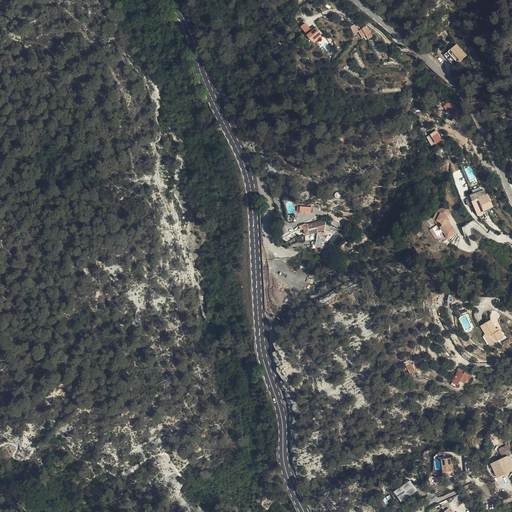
[(358,34),(362,31),(358,25),(354,28),(358,34)]
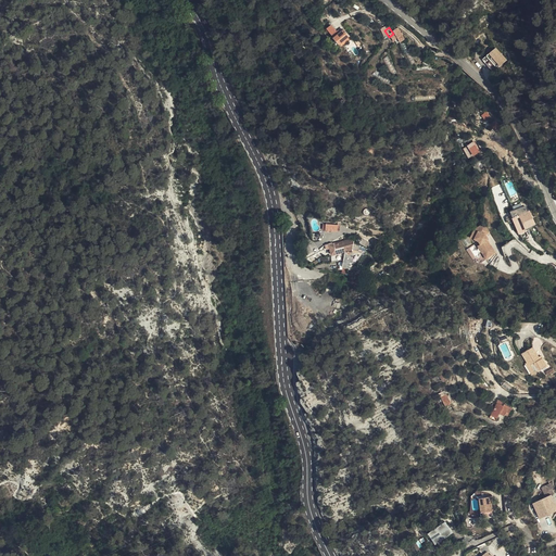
[(401,37),(405,34),(401,27),(396,30),(397,32),(401,37)]
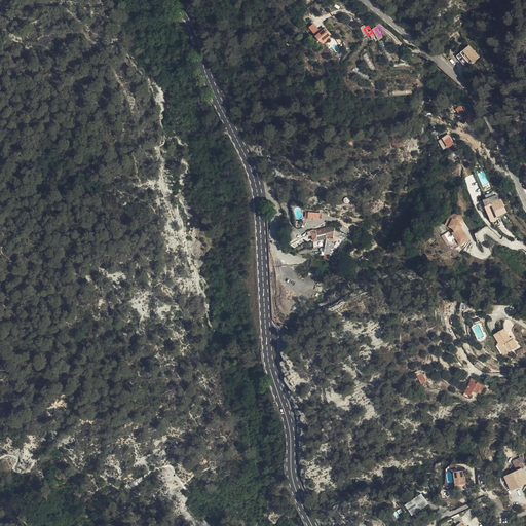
[(324,41),(332,33),(327,27),(324,31),(322,29),(321,30),(320,29),(315,32),(315,33),(324,41)]
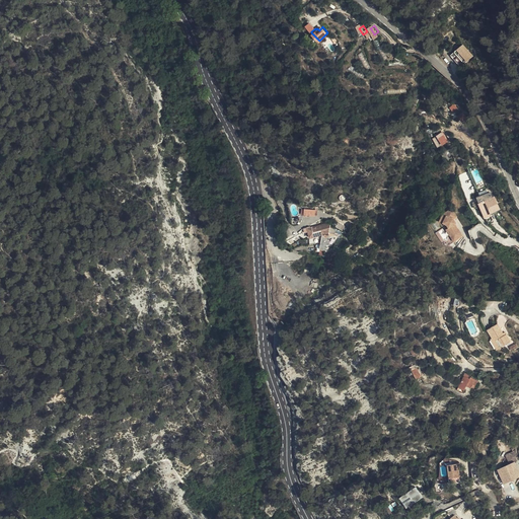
[(329,34),(327,32),(319,41),(321,43),(329,34)]
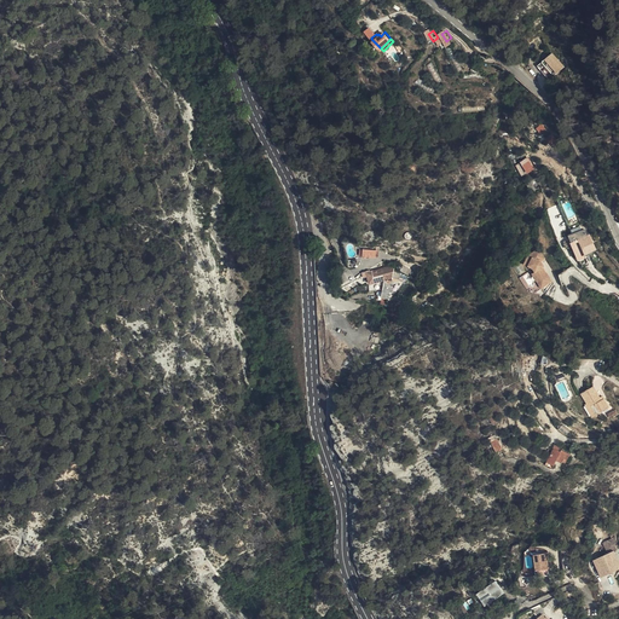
[(537,64),(544,76),(550,71),(553,76),(565,68),(554,53),(537,64)]
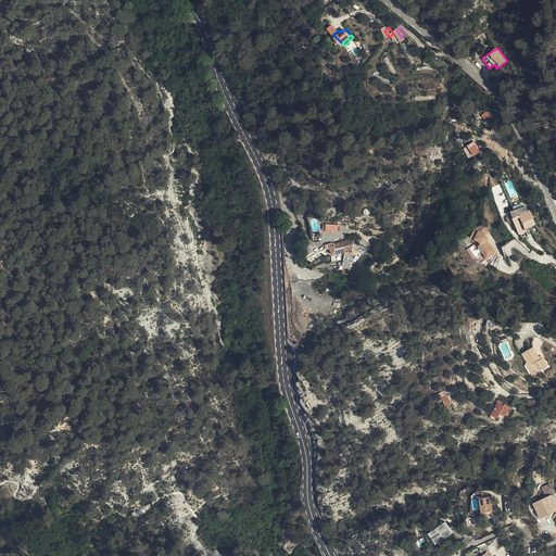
[(485,121),(491,117),(487,111),(481,115),(485,121)]
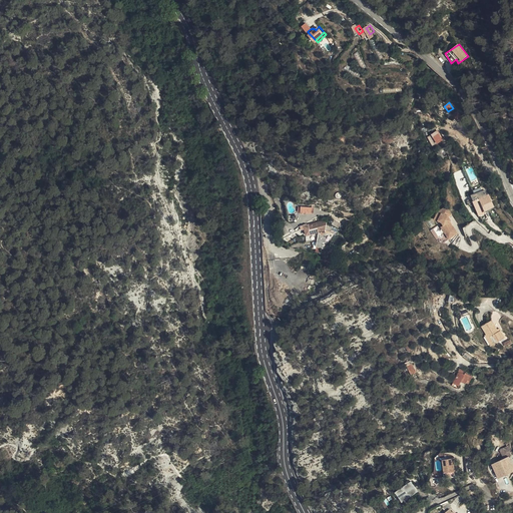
[(438,130),(427,136),(432,146),(443,140),(438,130)]
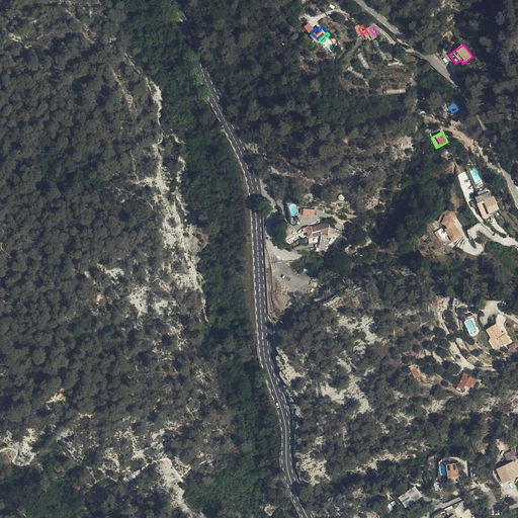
[(490,192),(479,196),(481,200),(481,202),(487,200),(492,213),(500,210),(495,196),(492,198),(490,192)]
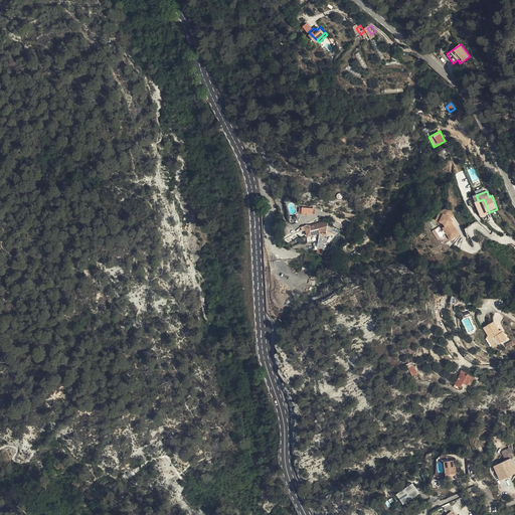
[(485,217),(491,214),(489,212),(484,199),(478,201),(478,199),(472,201),(474,206),(480,204),(485,217)]
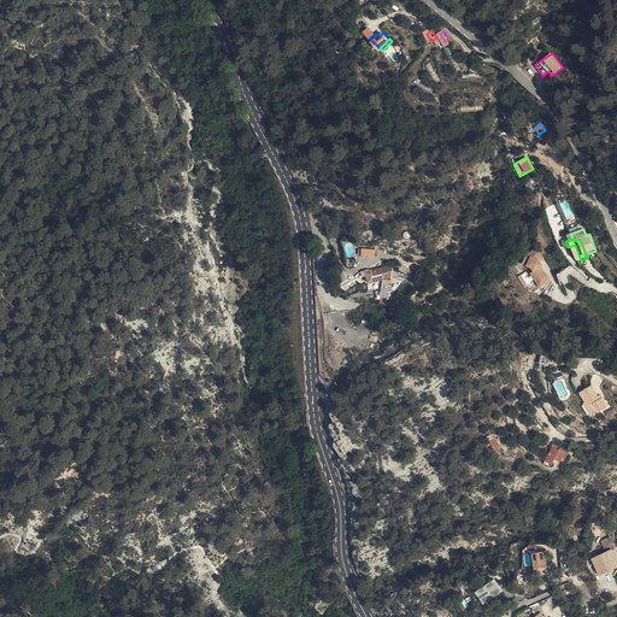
[(358,251),(375,254),(376,248),(363,245),(359,244),(358,251)]
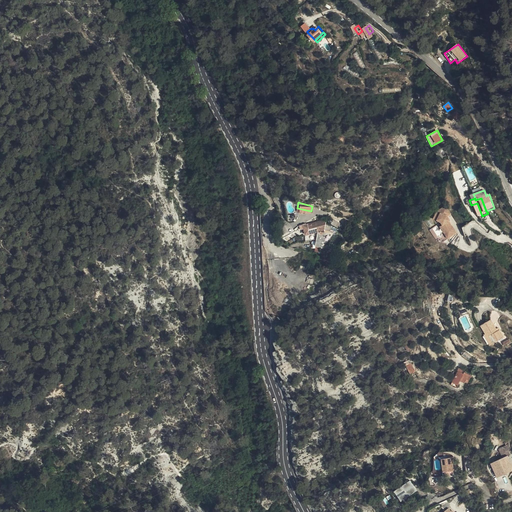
[(454,235),(458,232),(449,218),(450,217),(449,216),(452,213),(446,206),(438,212),(434,219),(441,222),(443,225),(449,233),(451,231),(454,235)]
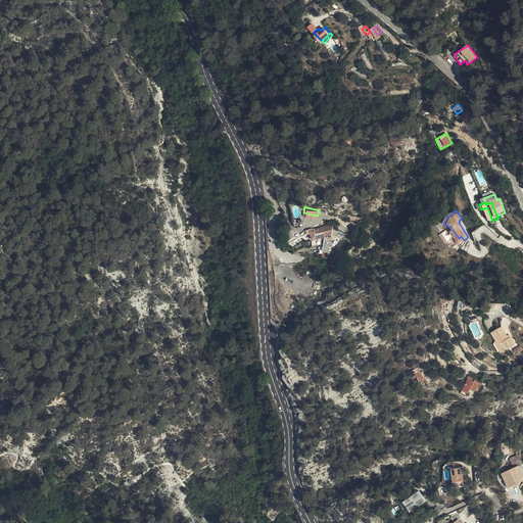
[(332,226),(307,228),(310,248),(322,246),(321,252),(325,252),(327,253),(328,247),(330,247),(332,239),(335,238),(336,232),(331,231),(332,226)]
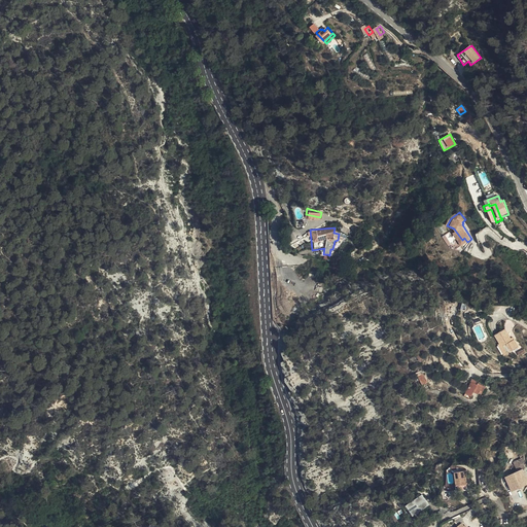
[(350,233),(344,227),(341,232),(347,237),(350,233)]
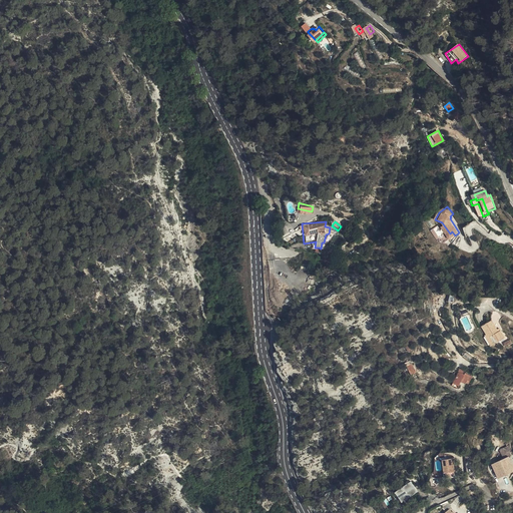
[(450,238),(455,235),(452,231),(450,233),(444,225),(442,227),(447,233),(450,238)]
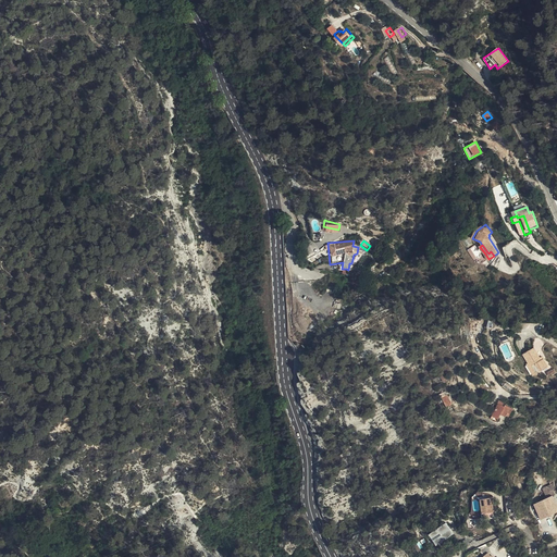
[(467,250),(473,260),(477,258),(470,248),(467,250)]
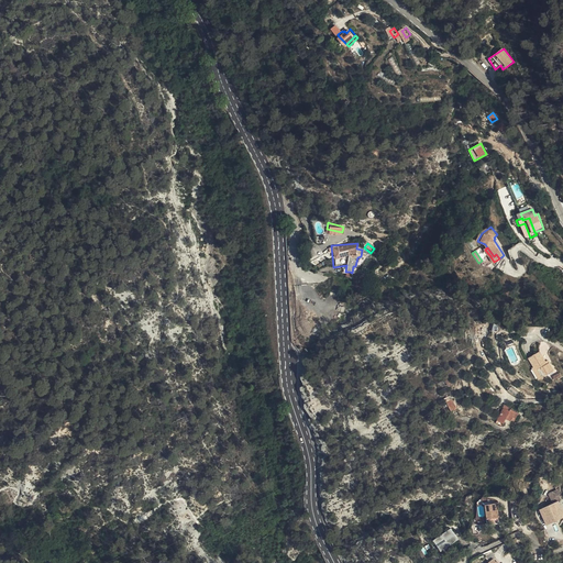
[(549,364),(548,362),(541,352),(531,360),(537,368),(536,371),(538,374),(542,372),(547,378),(558,371),(552,363),(549,364)]
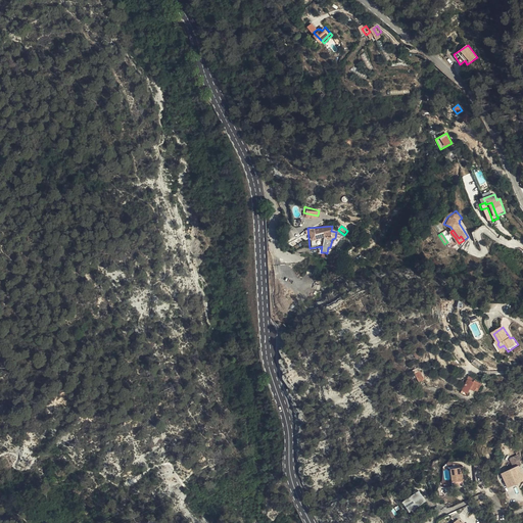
[(418,368),(412,371),(419,382),(424,379),(418,368)]
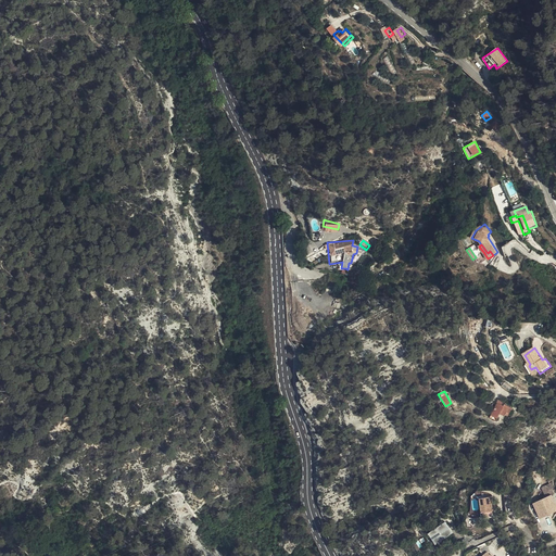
[(512,404),(504,402),(497,422),(505,425),(507,417),(513,419),(514,417),(516,418),(518,408),(512,406),(512,404)]
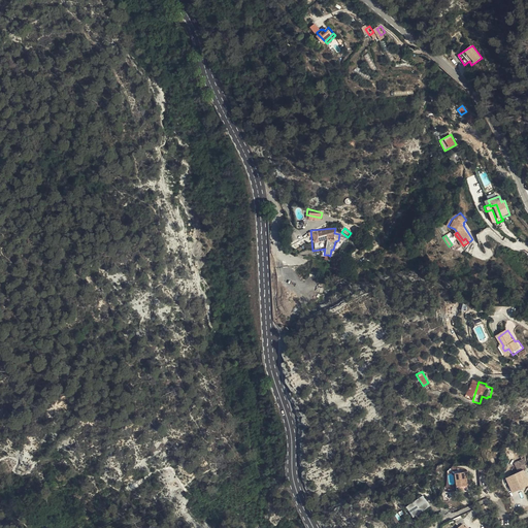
[(514,394),(515,388),(503,384),(501,391),(514,394)]
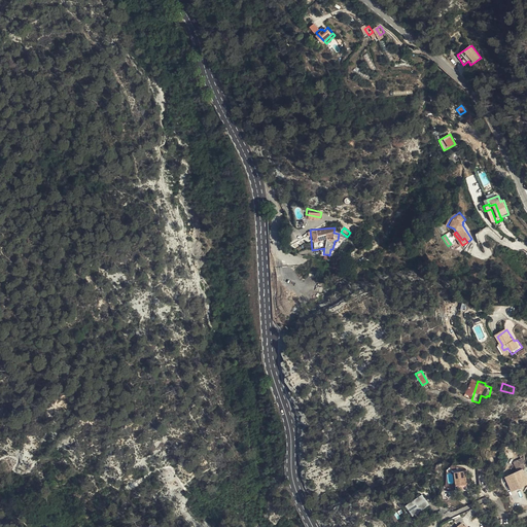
[(523,458),(513,461),(515,469),(525,466),(523,458)]
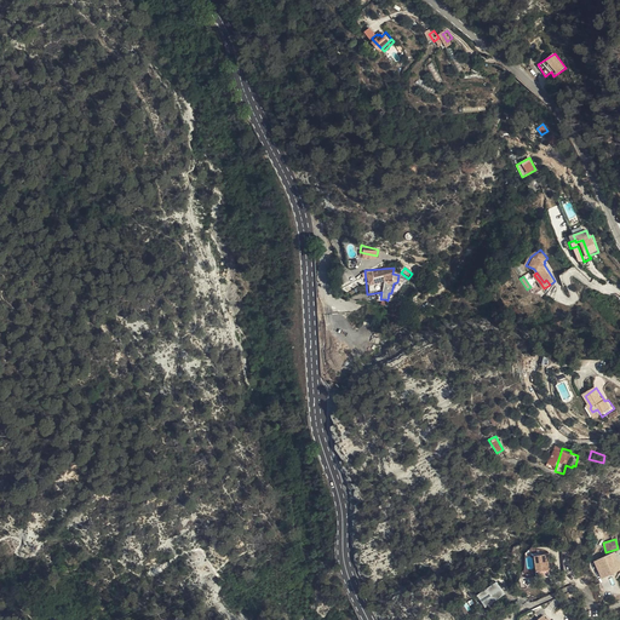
[(619,554),(619,550),(597,560),(597,561),(606,578),(619,569),(619,554)]
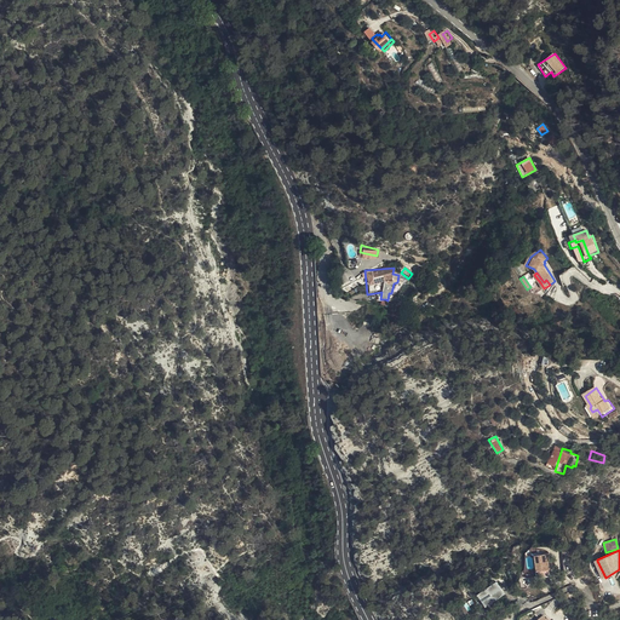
[(535,569),(546,567),(545,551),(533,554),(535,569)]
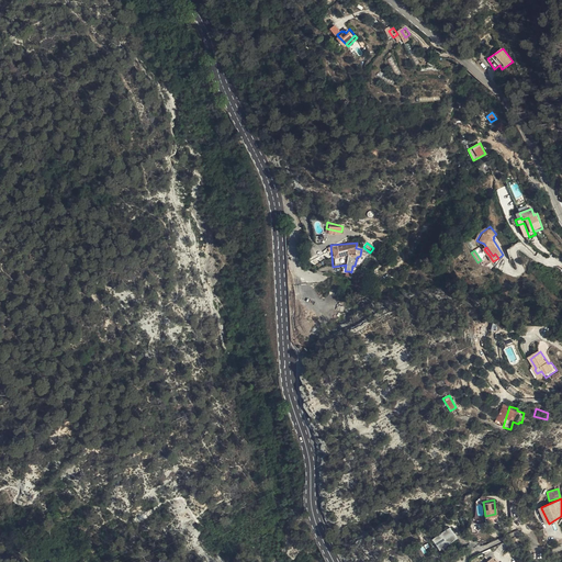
[(440,543),(439,544),(439,549),(457,537),(450,526),(431,537),(435,539),(437,537),(438,537),(440,537),(441,538),(441,539),(441,541),(441,542),(440,543)]
